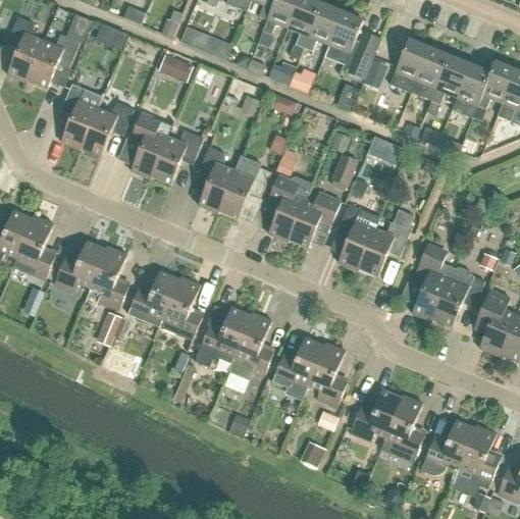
[(225,0),(225,2),(246,11),(251,0),(225,0)]
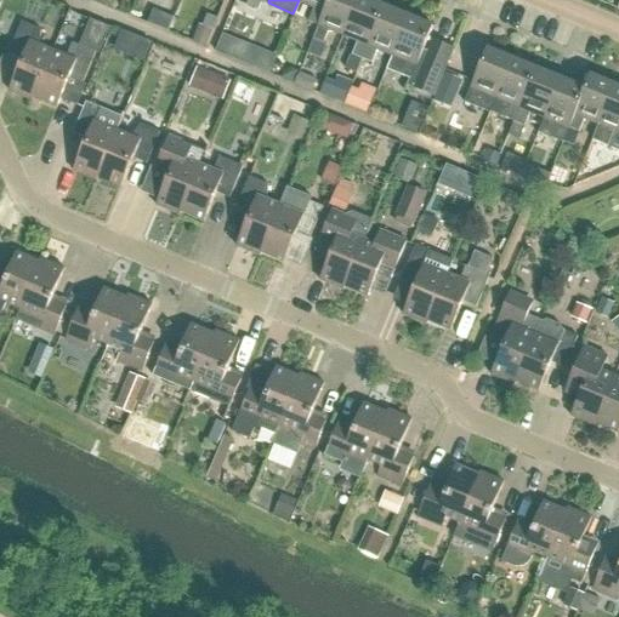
[(306,18),(317,23),(327,0),(301,0),(312,5),(306,18)]
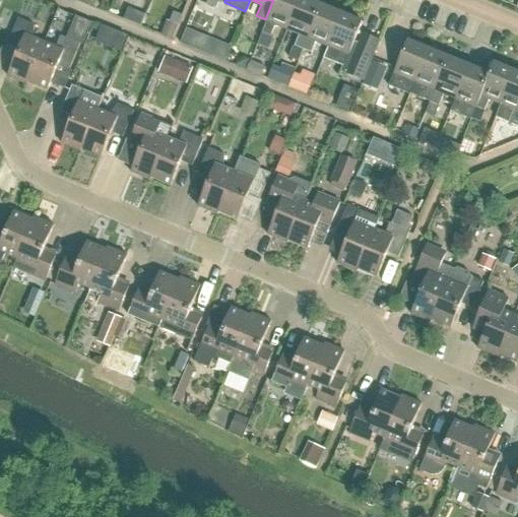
[(273,0),(265,19),(260,30),(269,34),(273,22),(285,26),(297,0),(273,0)]
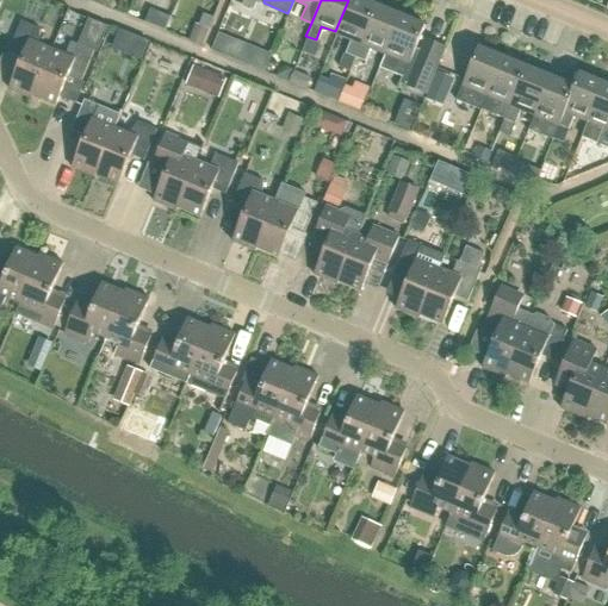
[(354,55),(376,4),(367,0),(348,0),(335,31),(349,37),(345,50),(354,55)]
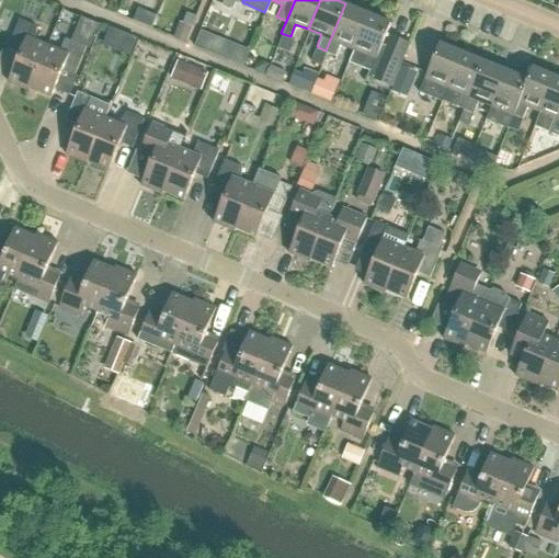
[(353,47),(367,12),(345,3),(326,50),(334,54),(340,42),(353,47)]
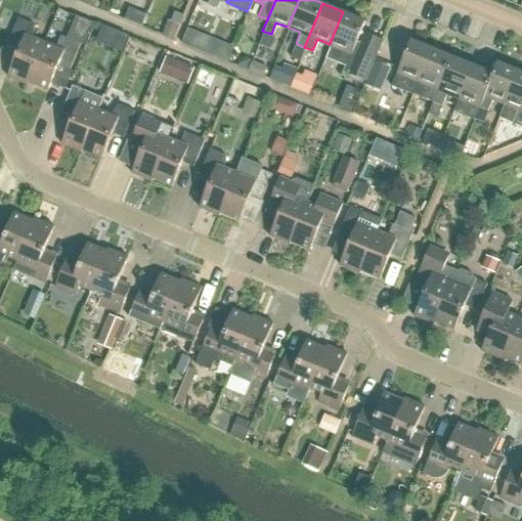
[(343,11),(330,44),(325,56),(344,63),(342,70),(363,78),(380,38),(364,32),(359,44),(355,42),(363,19),(343,11)]
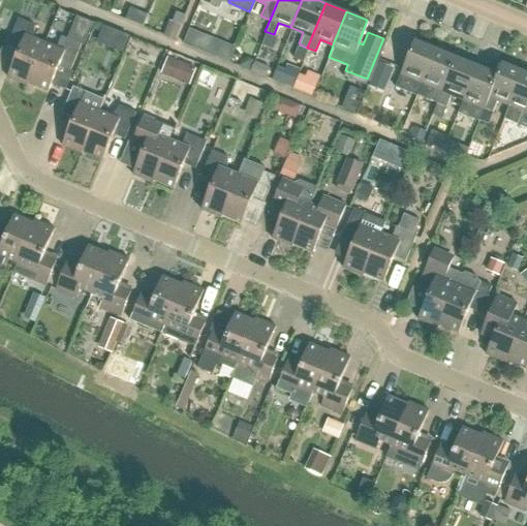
[(26,84),(27,81),(43,40),(32,36),(33,23),(17,17),(6,43),(18,48),(6,75),(26,84)]
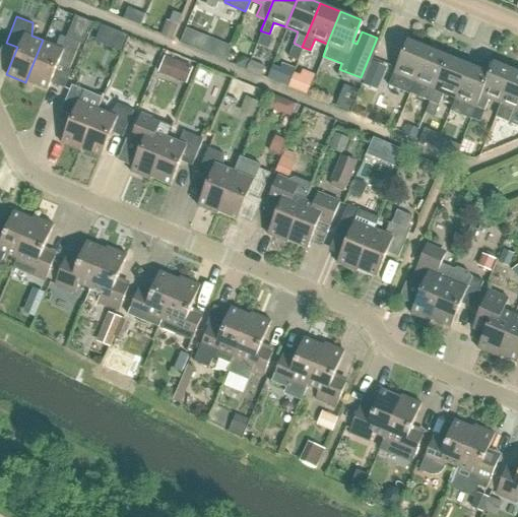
[(158,33),(171,38),(177,23),(164,18),(158,33)]
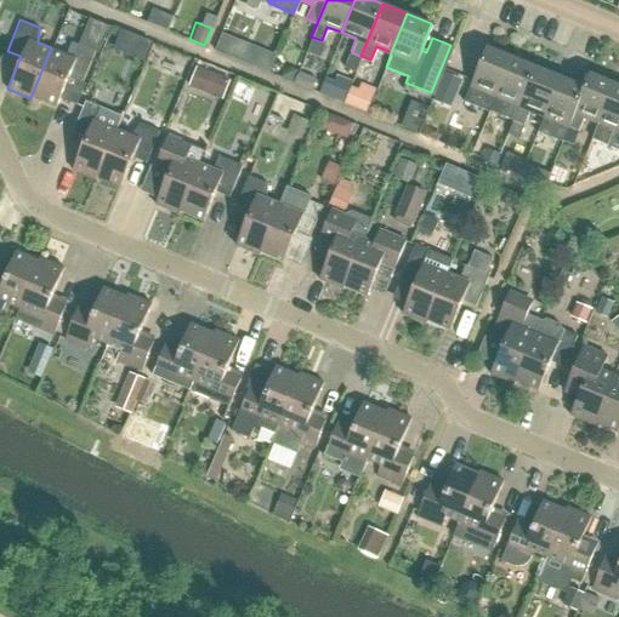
[(138,39),(131,57),(142,62),(149,43),(138,39)]
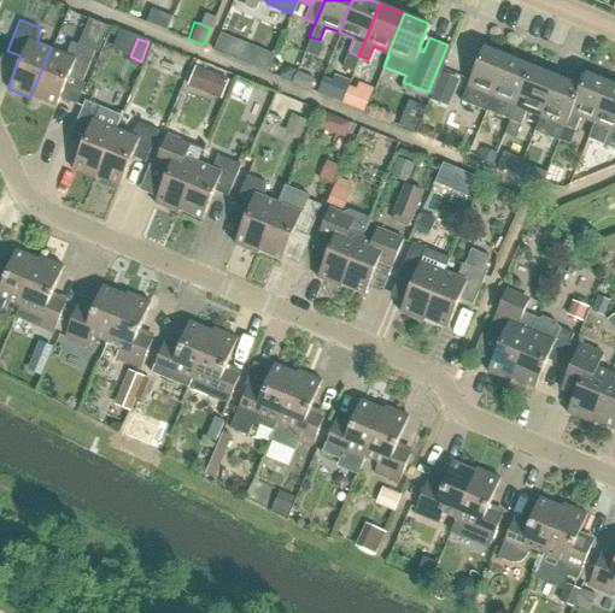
[(51,47),(31,94),(56,104),(66,75),(81,81),(93,49),(74,41),(64,53),(51,47)]
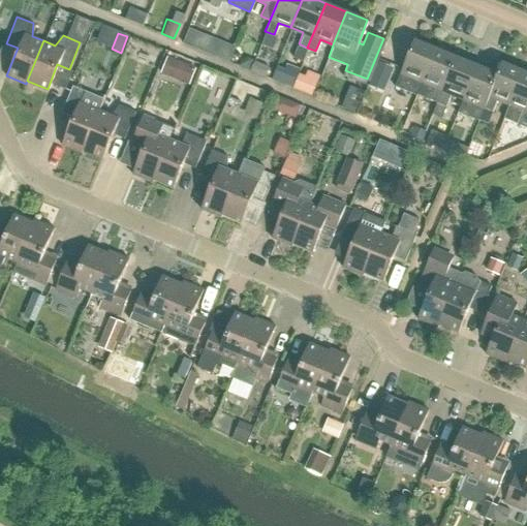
[(213,36),(207,52),(208,53),(228,61),(235,45),(220,39),(213,36)]
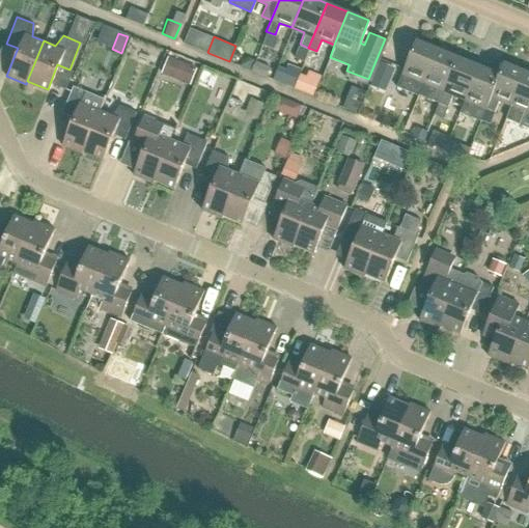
[(396,85),(417,93),(436,48),(415,39),(410,50),(401,73),(396,85)]
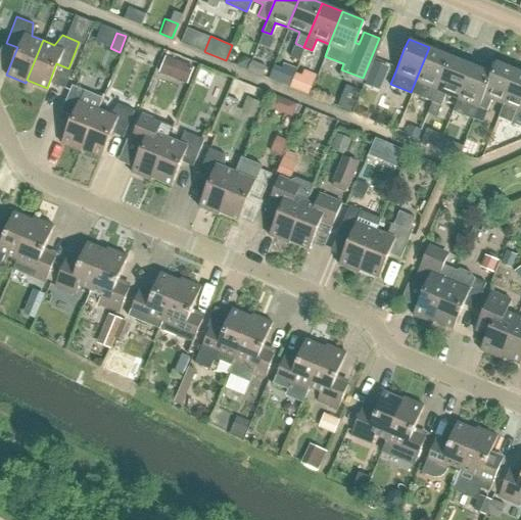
[(432,100),(450,55),(429,47),(411,92),(432,100)]
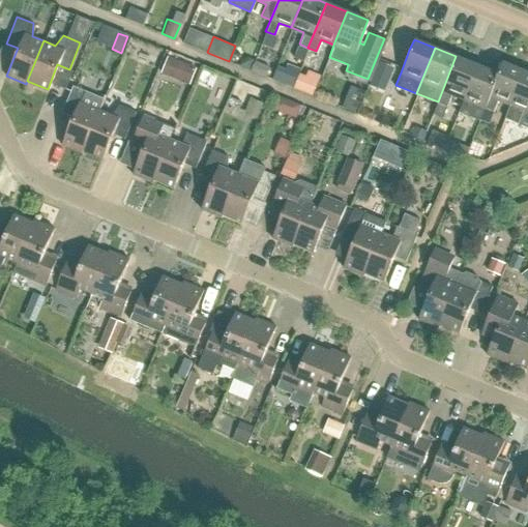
[(250,68),(254,59),(241,55),(238,64),(250,68)]
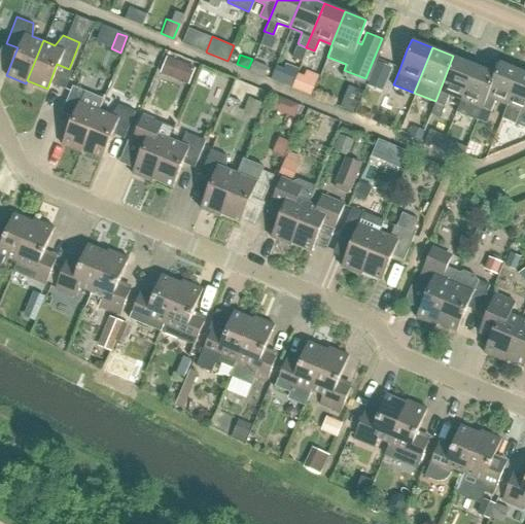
[(158,72),(168,76),(187,84),(194,68),(165,56),(158,72)]
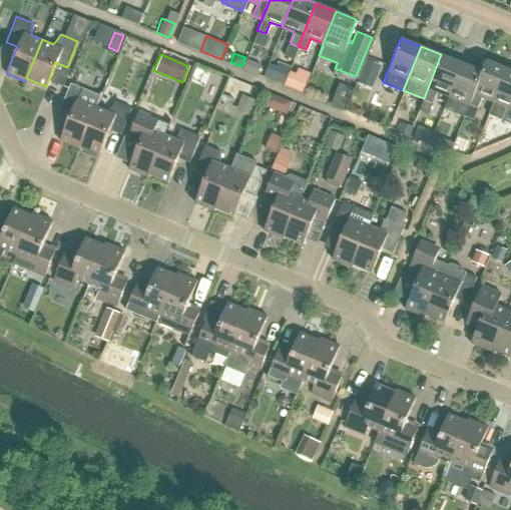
[(448,95),(461,63),(441,54),(424,98),(432,101),(437,90),(448,95)]
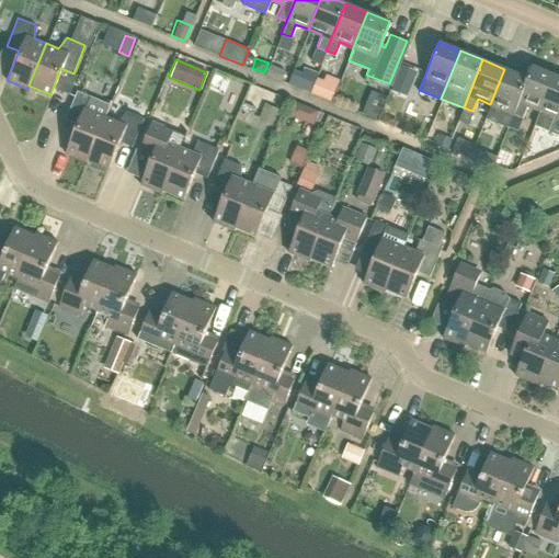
[(269,63),(264,72),(282,80),(285,69),(269,63)]
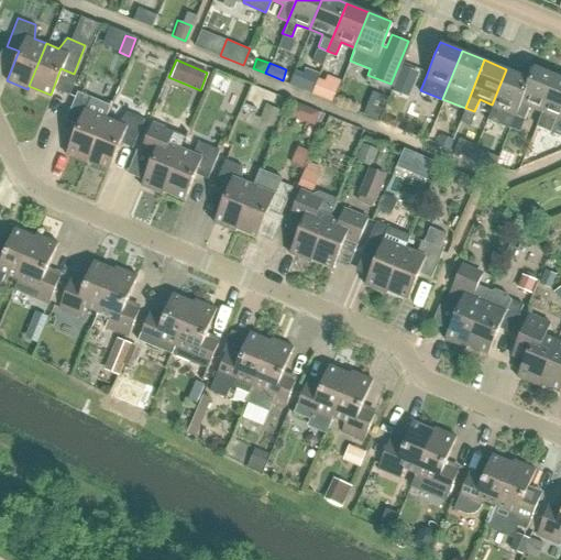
[(417,69),(403,63),(392,88),(407,95),(417,69)]
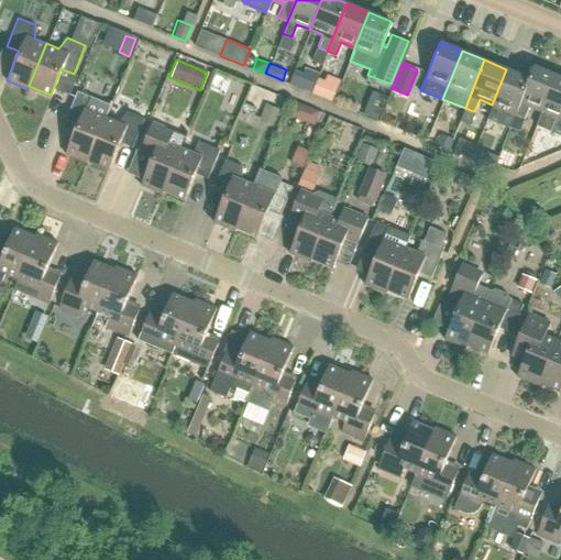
[(556,75),(532,66),(528,78),(514,113),(524,118),(529,106),(541,111),(556,75)]
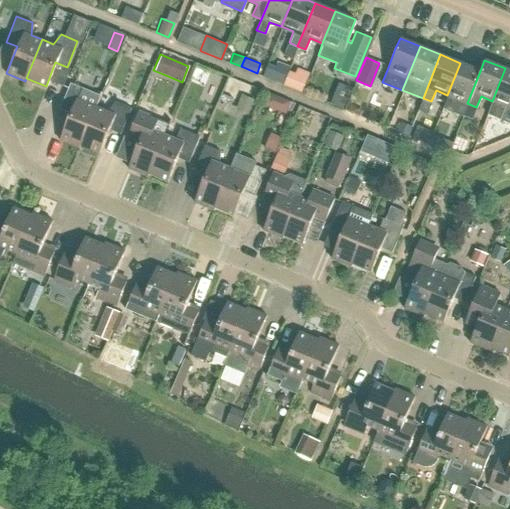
[(267,62),(262,76),(282,84),(289,66),(276,61),(274,65),(267,62)]
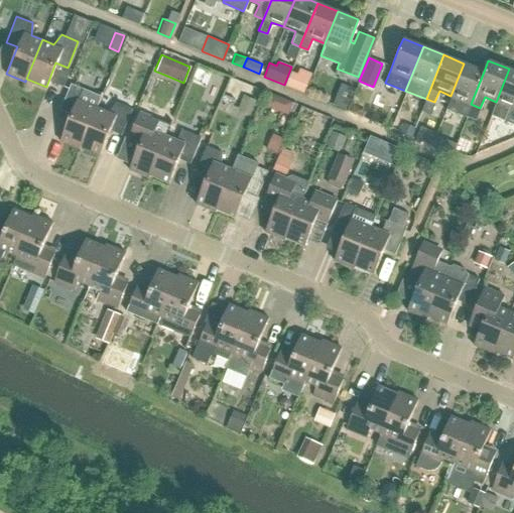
[(484,72),(464,63),(451,96),(452,96),(446,108),(467,116),(471,104),(484,72)]
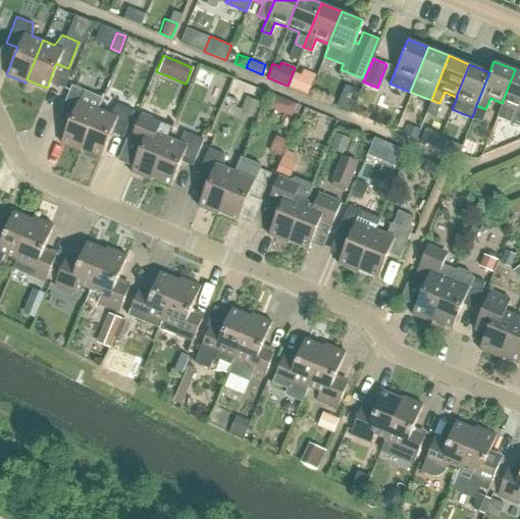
[(519,71),(515,69),(502,103),(503,103),(497,115),(519,124),(519,71)]
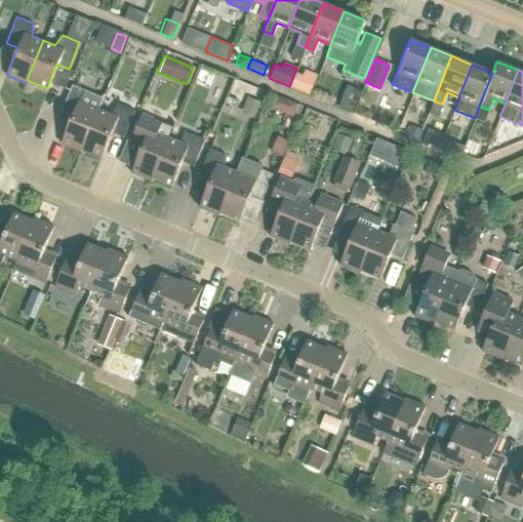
[(302,90),(307,79),(295,75),(291,86),(302,90)]
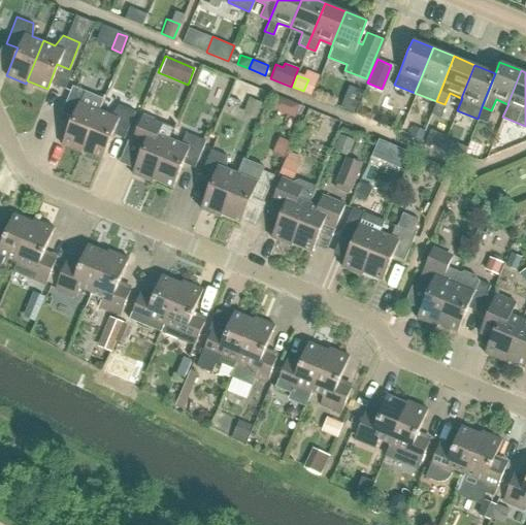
[(71,116),(61,143),(80,152),(81,149),(98,108),(103,97),(84,89),(71,85),(60,111),(71,116)]
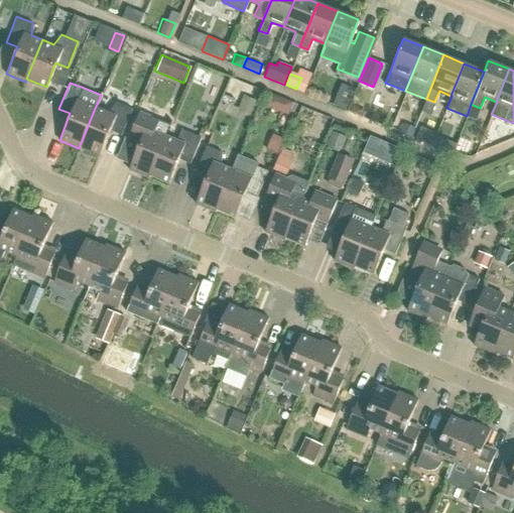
[(251,114),(257,99),(244,94),(238,109),(251,114)]
